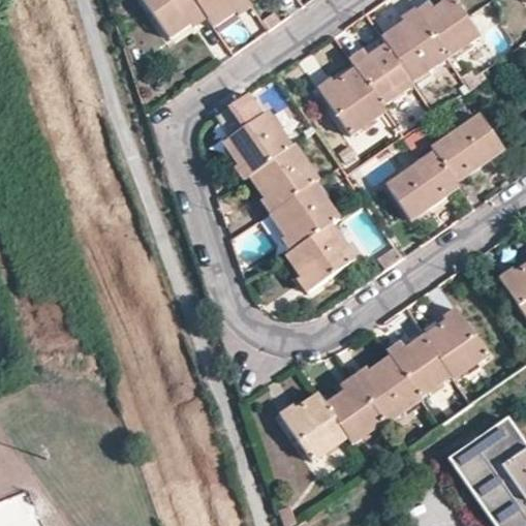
[(147,0),(172,36),(194,22),(196,25),(208,16),(196,0),(147,0)]
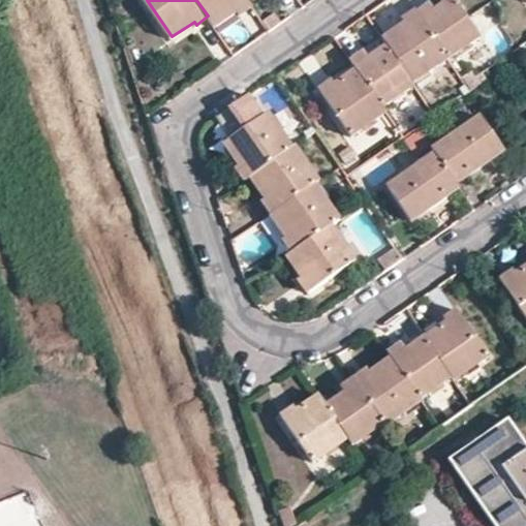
[(196,0),(208,16),(214,24),(236,9),(238,13),(252,3),(249,0),(196,0)]
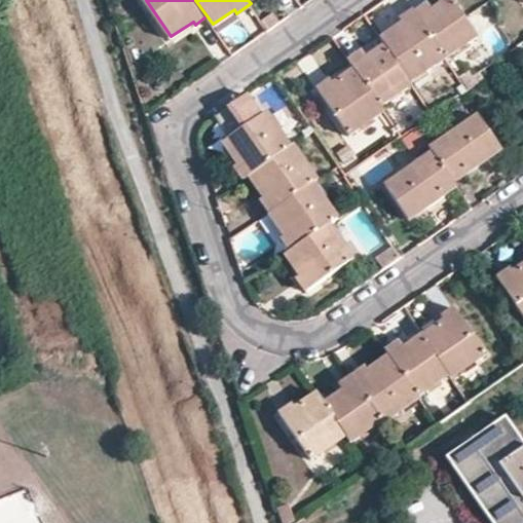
[(443,55),(476,33),(452,0),(439,0),(428,7),(423,1),(412,9),(443,55)]
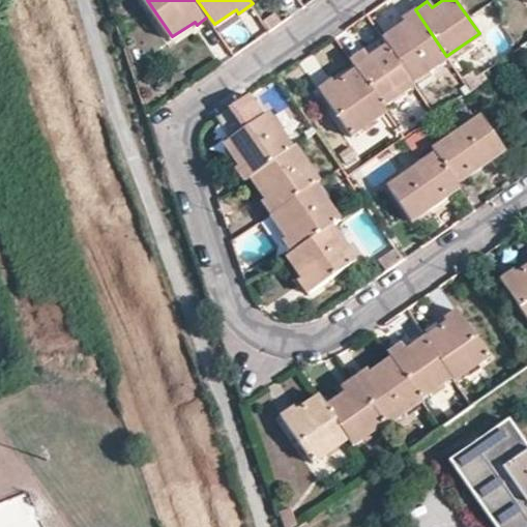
[(411,79),(446,56),(415,9),(413,7),(400,17),(403,21),(407,27),(386,42),(411,79)]
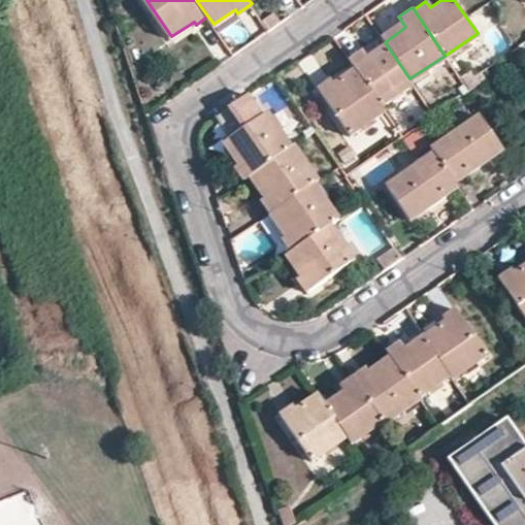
[(401,21),(380,35),(385,42),(405,27),(401,21)]
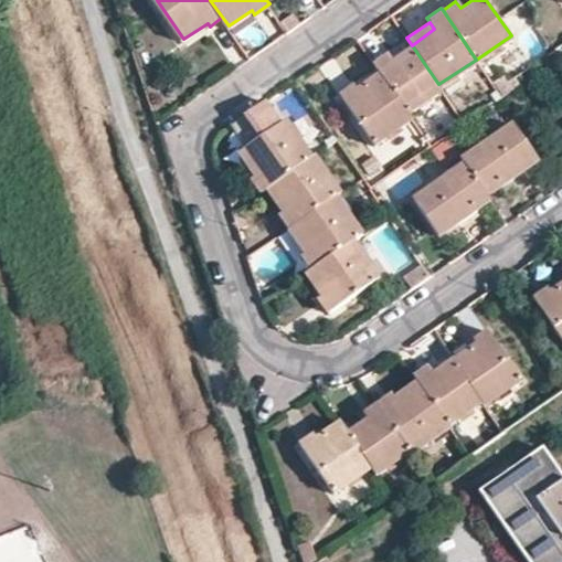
[(439,86),(438,84),(412,45),(393,59),(388,52),(373,62),(379,70),(406,109),(439,86)]
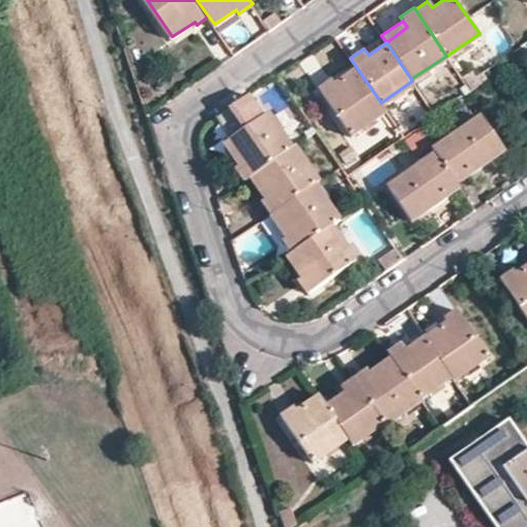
[(348,132),(384,107),(381,103),(355,65),(333,80),(331,77),(317,86),(348,132)]
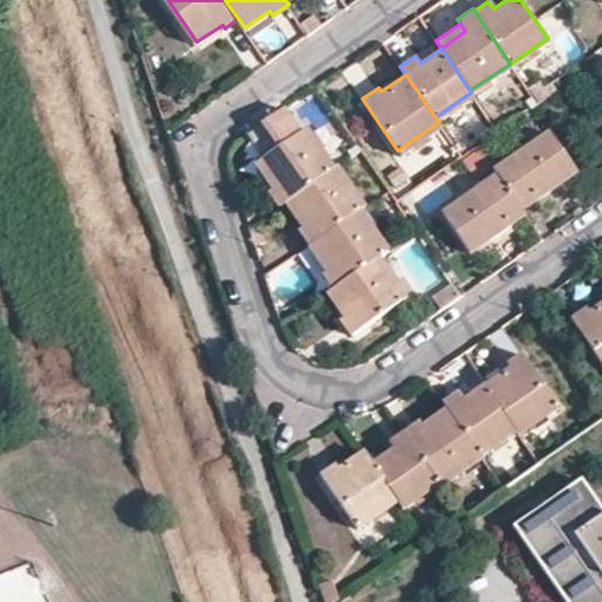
[(284,200),(332,167),(304,127),(257,161),(273,186),(269,188),(279,204),(284,200)]
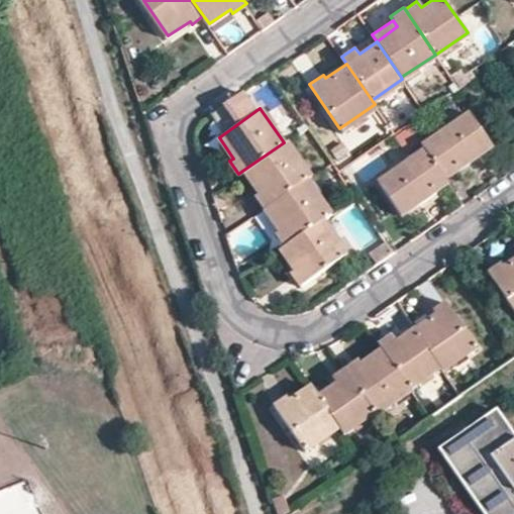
[(467,109),(438,129),(444,137),(426,149),(428,153),(440,172),(452,163),(455,168),(491,143),(467,109)]
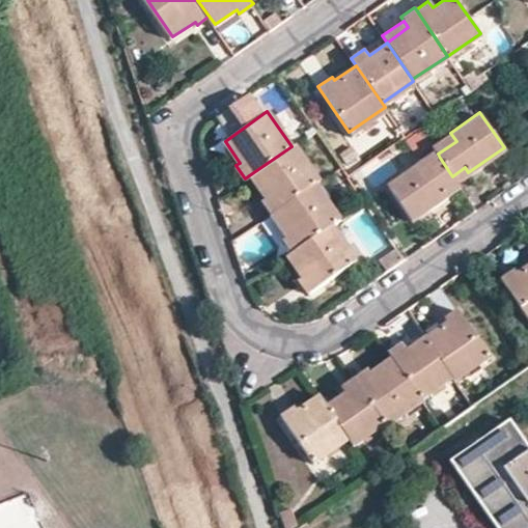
[(442,138),(427,118),(418,126),(432,146),(442,138)]
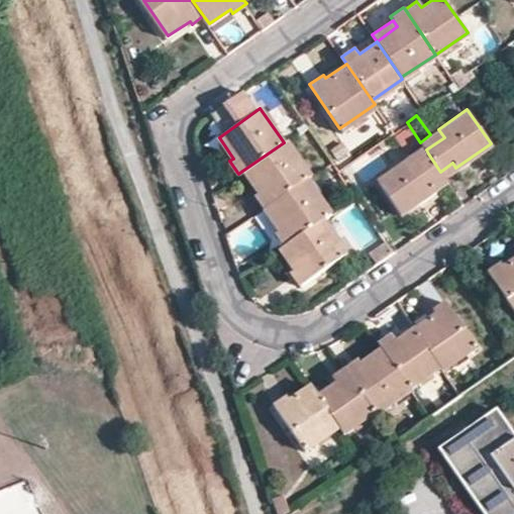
[(444,137),(438,129),(430,134),(420,142),(423,145),(426,149),(444,137)]
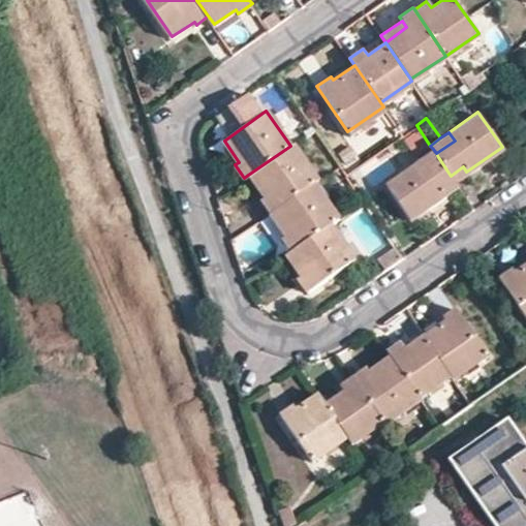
[(294,144),(290,146),(248,175),(263,196),(260,198),(270,211),(313,180),(317,178),(294,144)]
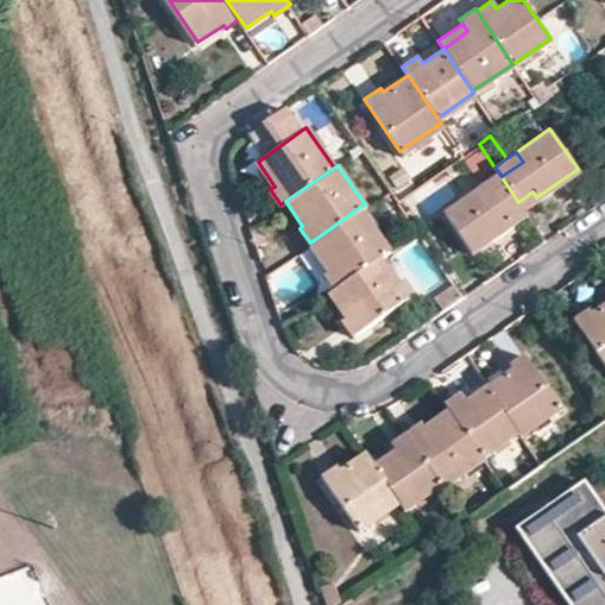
[(502,176),(498,171),(478,186),(485,195),(504,181),(502,176)]
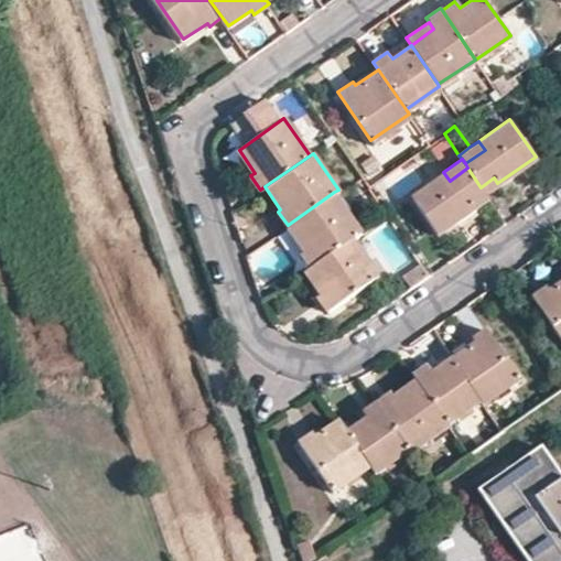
[(437,233),(473,207),(473,200),(484,192),(481,187),(467,168),(450,181),(443,172),(411,195),(437,233)]
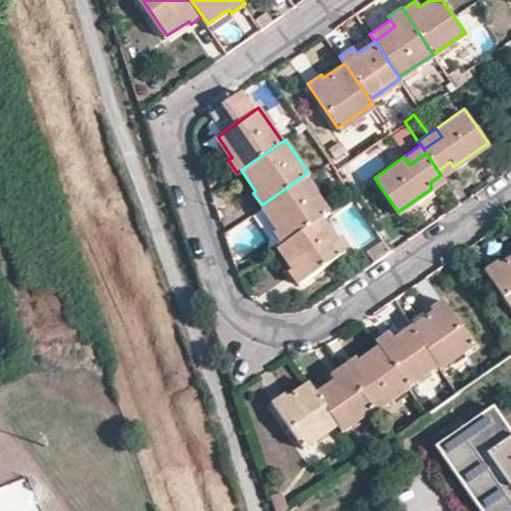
[(450,162),(438,171),(441,175),(453,167),(450,162)]
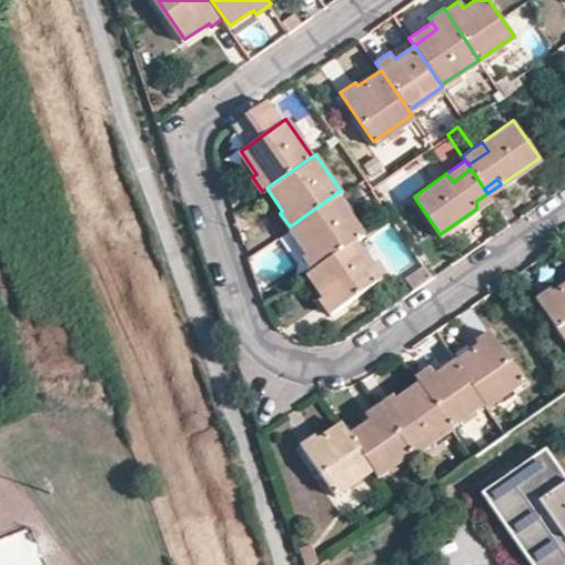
[(336,193),(290,226),(306,250),(303,253),(312,266),(354,238),(363,231),(336,193)]
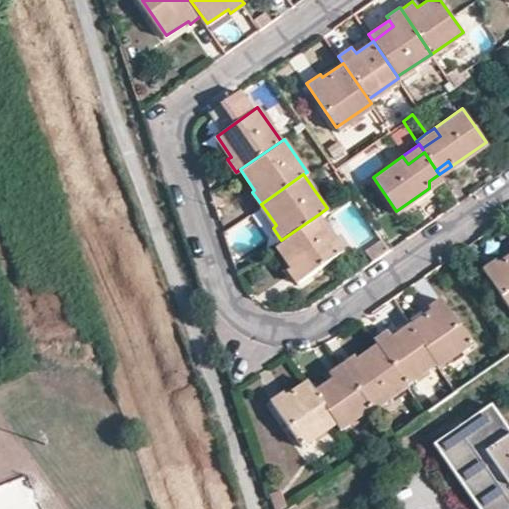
[(442,179),(439,174),(429,181),(429,188),(442,179)]
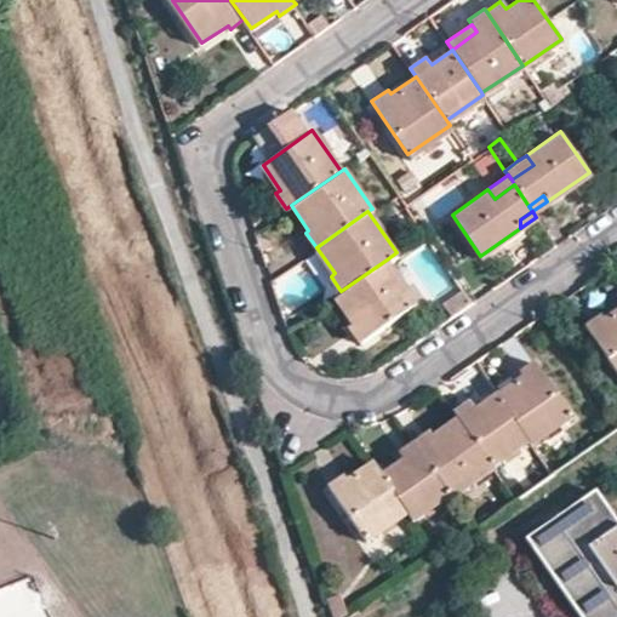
[(387,260),(341,291),(336,295),(354,320),(349,325),(360,338),(413,301),(387,260)]
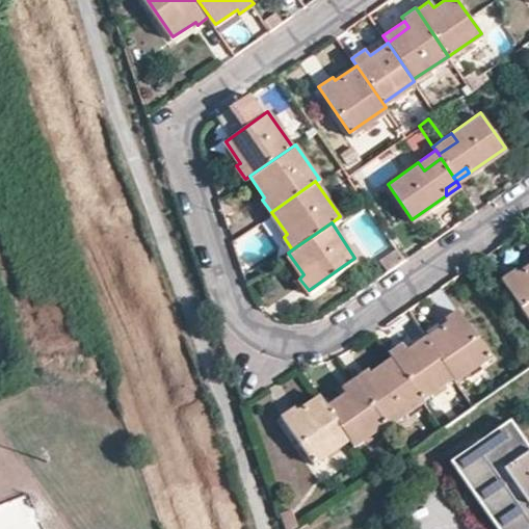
[(396,244),(377,257),(387,269),(404,256),(396,244)]
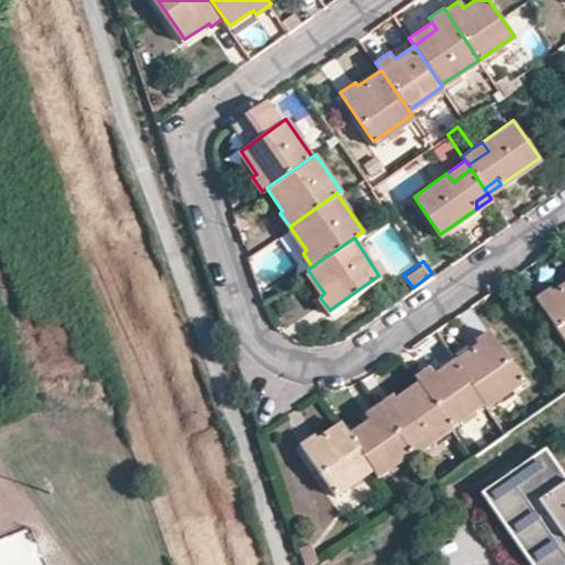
[(564,282),(553,291),(550,286),(535,298),(564,340),(564,282)]
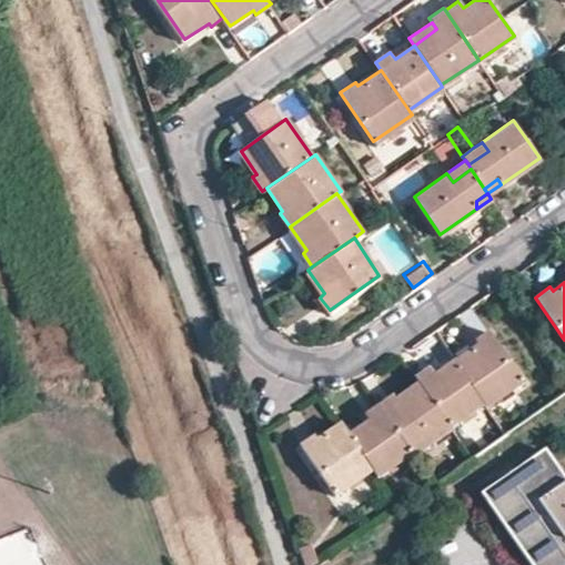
[(483,402),(485,405),(523,379),(490,330),(472,341),(475,345),(454,360),(483,402)]
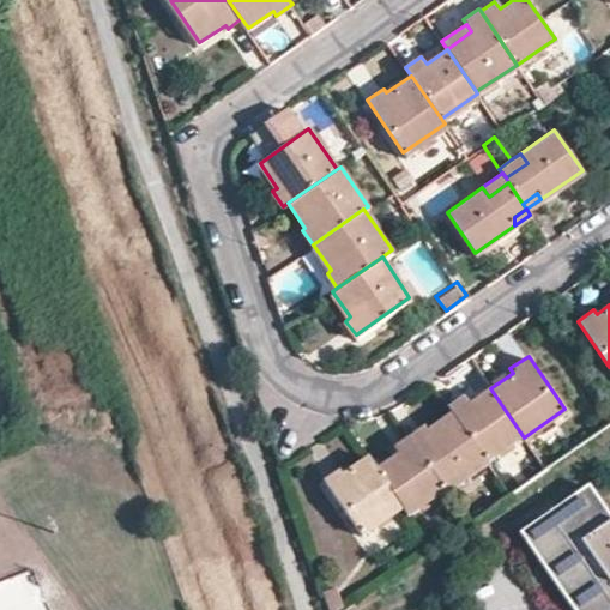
[(521,434),(490,388),(470,403),(464,396),(450,406),(452,410),(484,458),(521,434)]
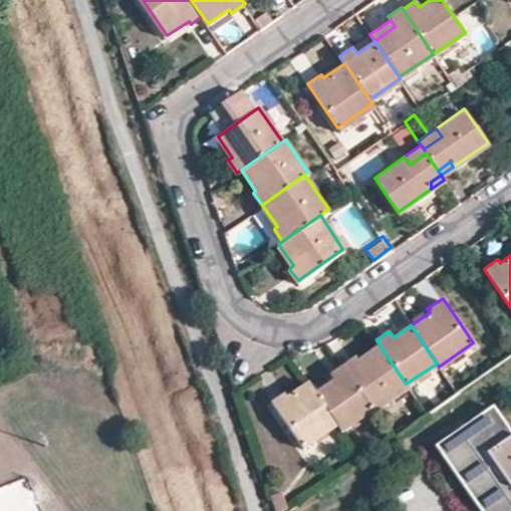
[(406,384),(378,343),(356,359),(354,356),(343,364),(371,407),(373,410),(409,387),(406,384)]
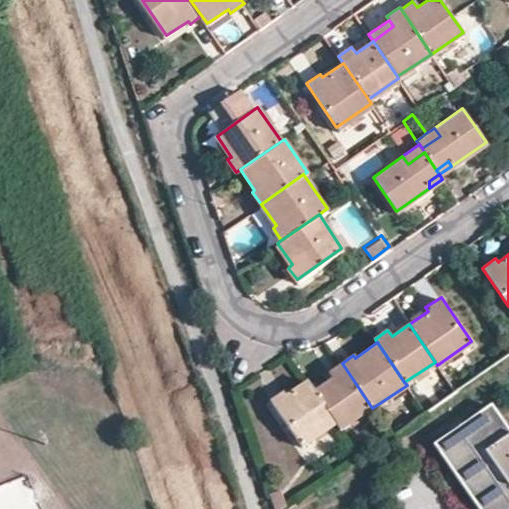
[(342,363),(341,362),(328,371),(332,377),(314,389),(335,419),(340,426),(370,405),(342,363)]
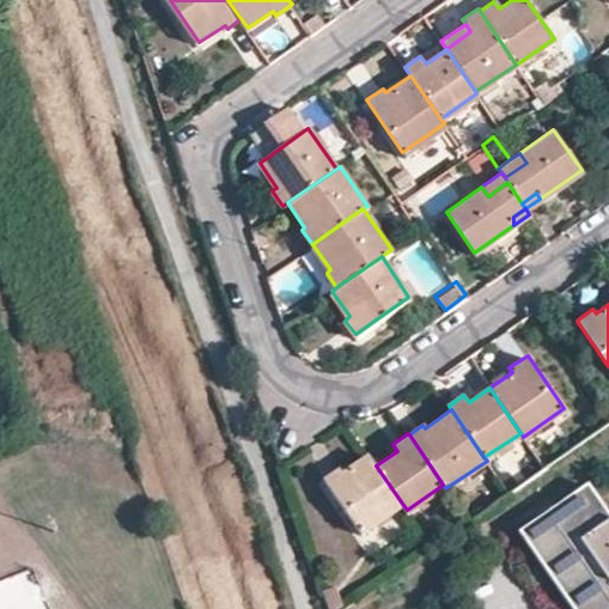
[(401,501),(376,466),(366,452),(341,472),(339,467),(323,479),(359,531),(401,501)]
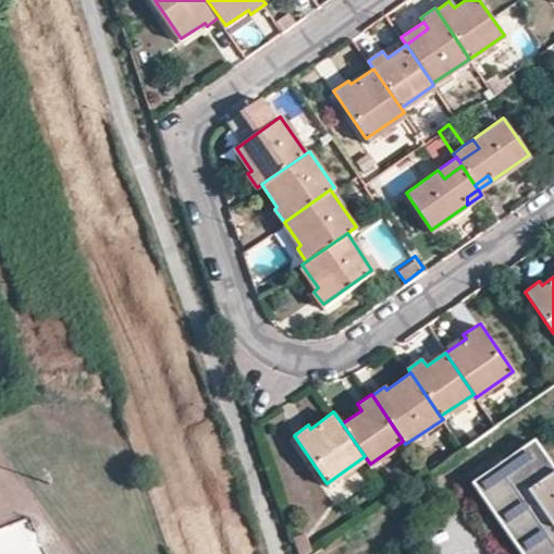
[(553,459),(537,435),(474,479),(525,553),(553,553),(553,459)]
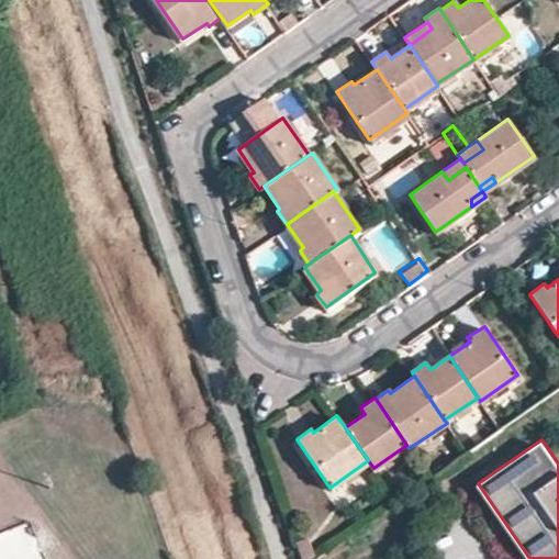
[(49,558),(35,521),(0,534),(0,558),(49,558)]
